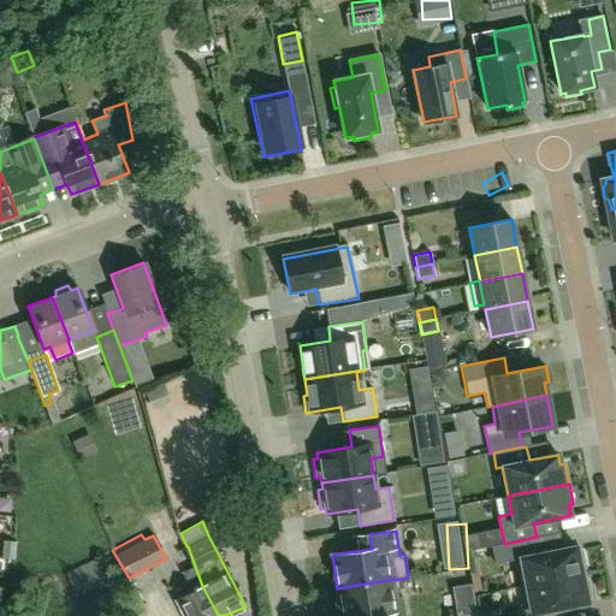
[(576,546),(539,554),(537,537),(504,544),(492,546),(496,564),(521,558),(526,586),(582,574),(581,569),(586,568),(581,550),(578,550),(576,546)]
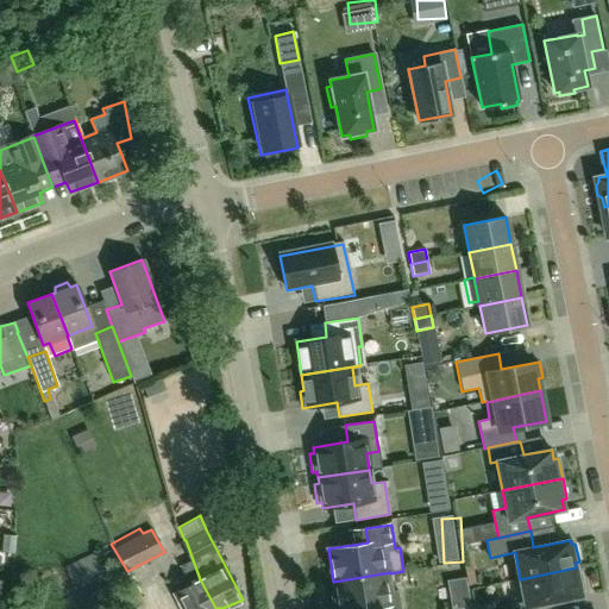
[(186,540),(184,540),(181,542),(189,560),(179,565),(188,584),(171,594),(180,608),(215,608),(200,579),(186,540)]
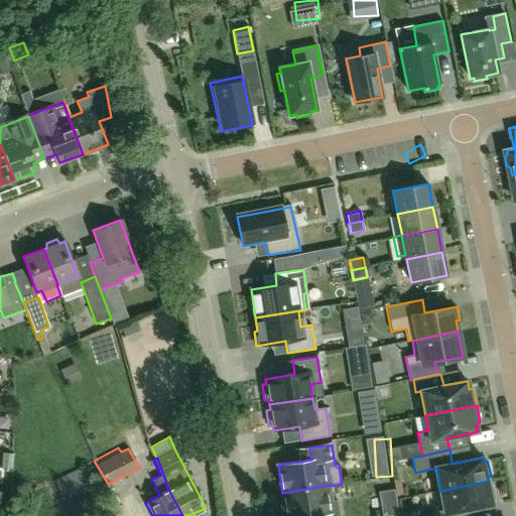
[(81,469),(54,481),(66,504),(93,491),(81,469)]
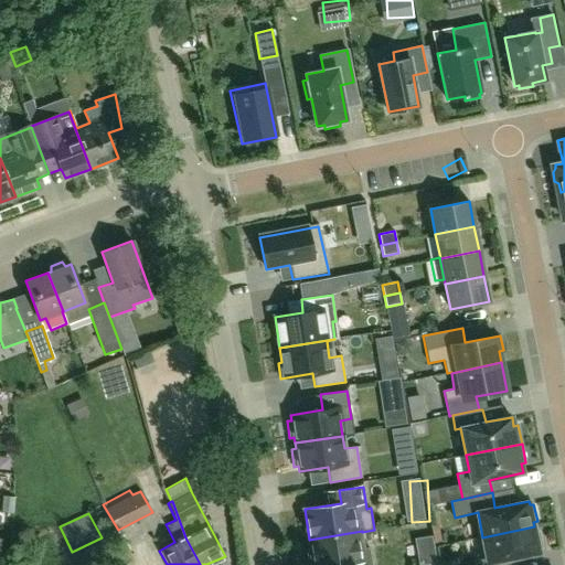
[(539,531),(534,532),(534,526),(482,537),(486,553),(477,555),(478,564),(505,564),(505,563),(514,561),(516,557),(539,553),(539,548),(543,548),(539,531)]
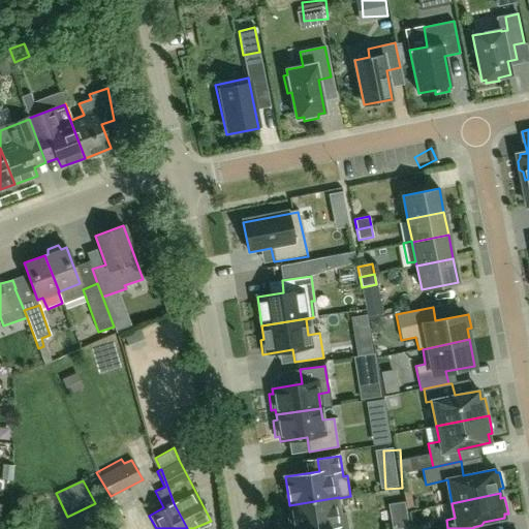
[(348,528),(346,512),(342,514),(339,498),(339,497),(289,505),(291,516),(287,517),(289,528),(348,528)]
